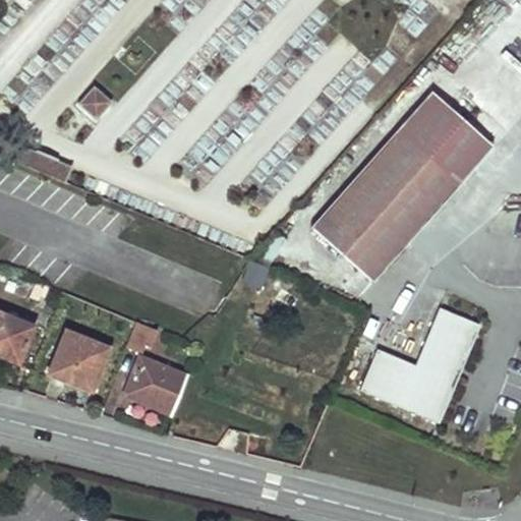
[(79,106),(96,121),(110,106),(94,91),(79,106)]
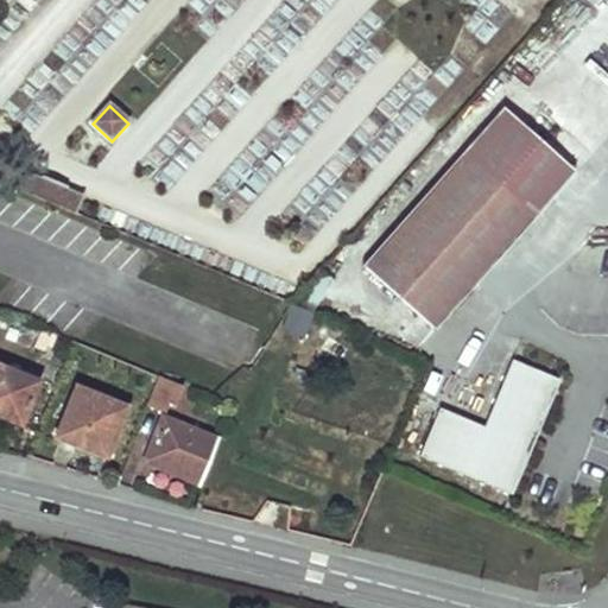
[(502,107),(363,263),(434,325),(574,169),(502,107)]
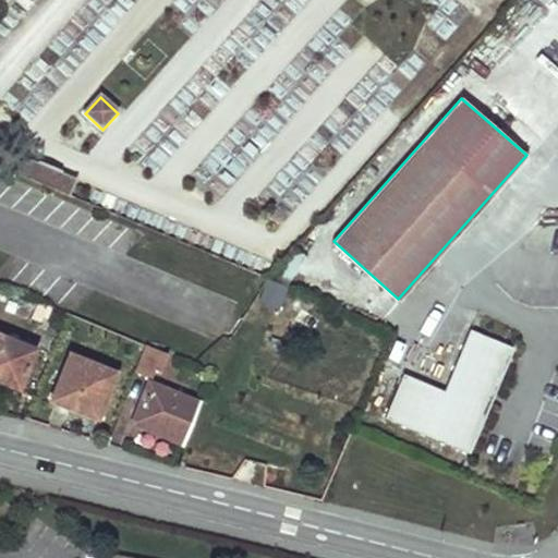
[(20,172),(68,194),(76,176),(27,154),(20,172)]
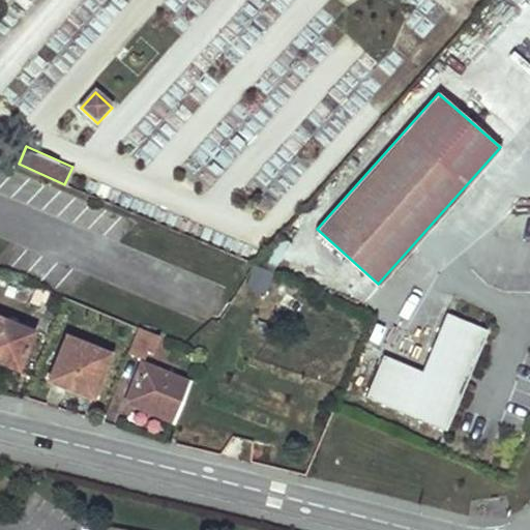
[(48,296),(36,291),(29,307),(35,312),(38,305),(42,307),(48,296)]
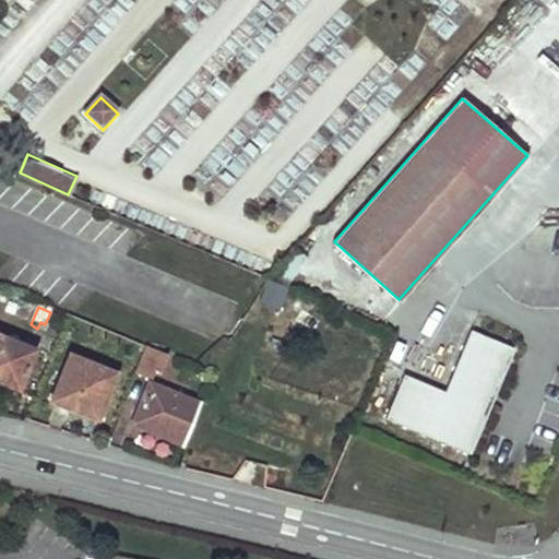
[(518,343),(475,323),(448,390),(406,371),(389,415),(472,452),(518,343)]
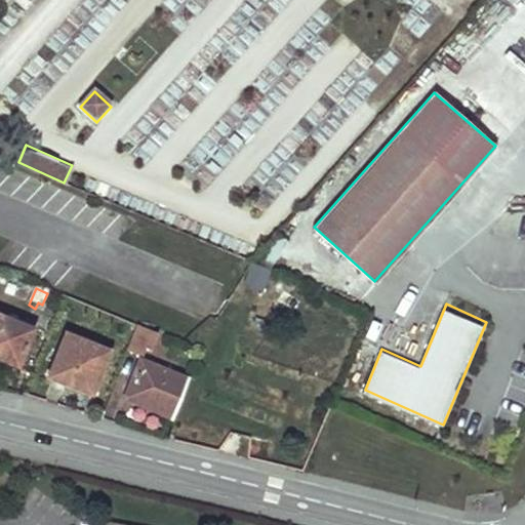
[(33,336),(0,321),(0,364),(17,372),(33,336)]
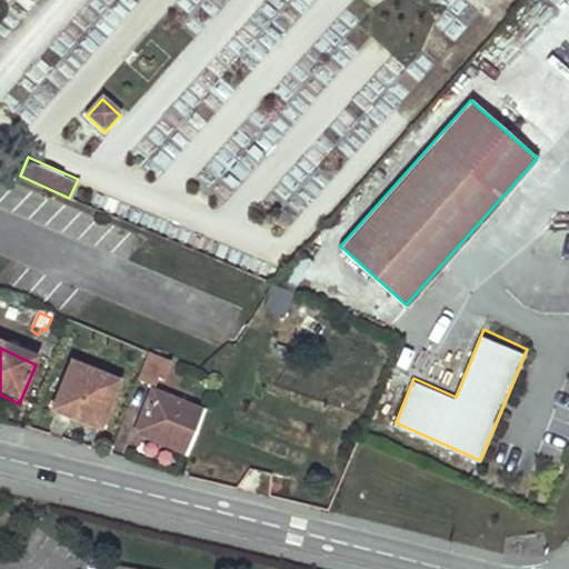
[(171,368),(149,359),(140,382),(153,389),(159,380),(165,382),(171,368)]
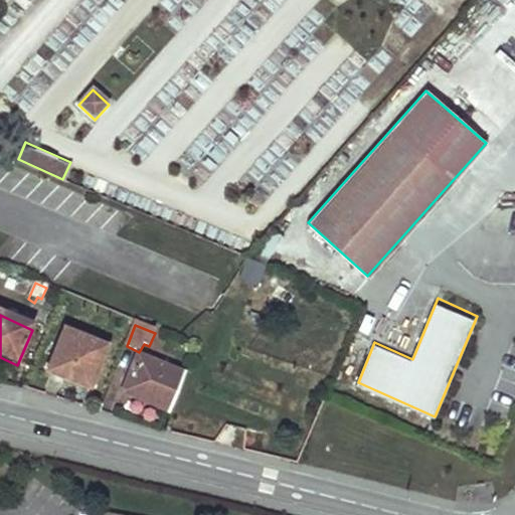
[(107,350),(64,333),(47,375),(90,393),(107,350)]
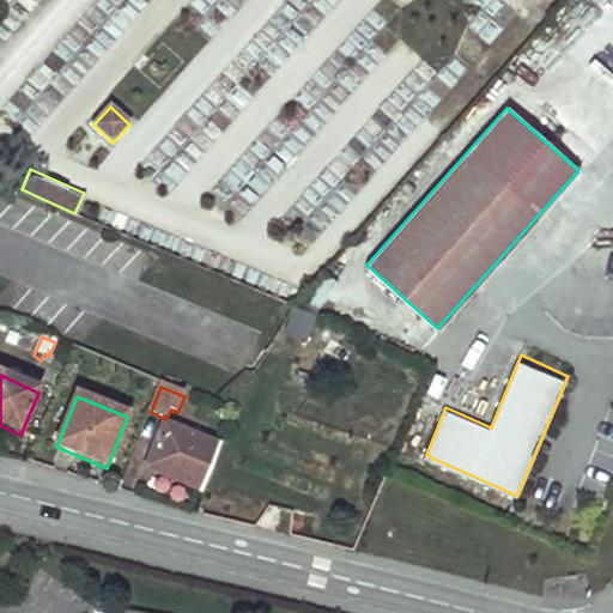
[(220,450),(165,428),(146,471),(202,495),(220,450)]
